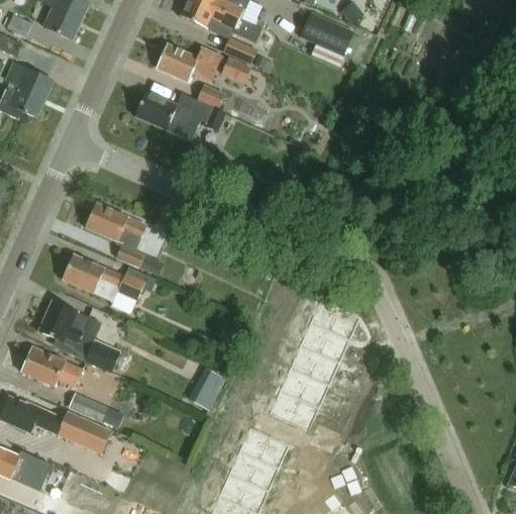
[(70,38),(87,2),(83,0),(40,0),(52,5),(42,25),(70,38)]
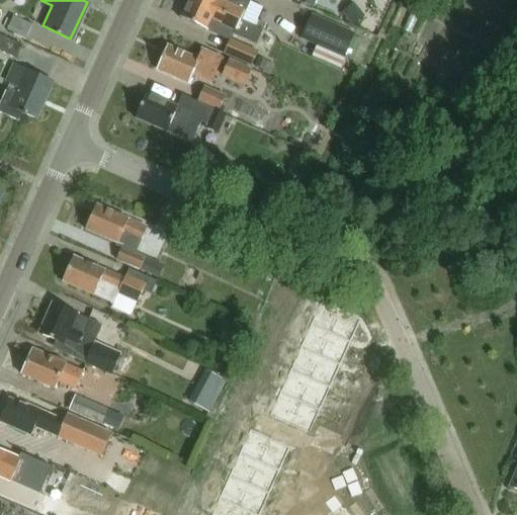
[(185,0),(178,15),(205,27),(209,18),(220,22),(219,24),(233,30),(232,32),(255,41),(262,26),(263,26),(265,21),(249,14),(246,20),(241,18),(249,0),(185,0)]
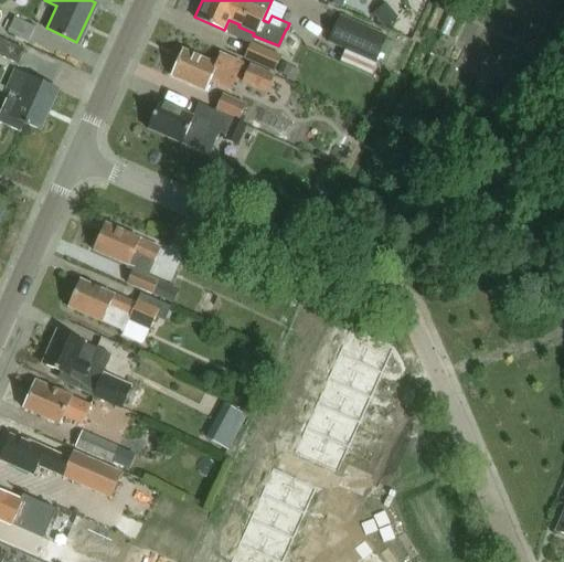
[(375,59),(384,38),(385,34),(338,13),(326,40),(374,61),(375,59)]
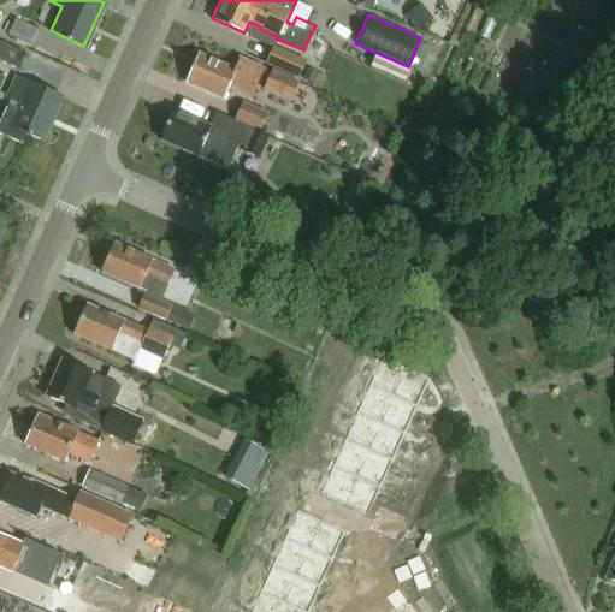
[(30,41),(36,27),(15,17),(9,31),(30,41)]
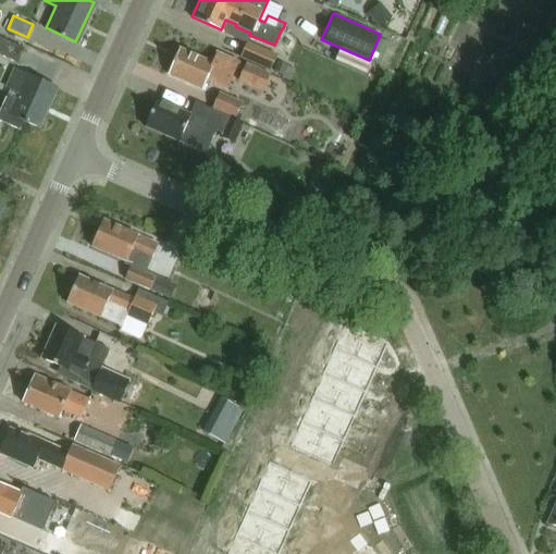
[(23,46),(0,35),(0,53),(16,61),(14,66),(13,65),(5,84),(17,90),(14,97),(5,94),(0,107),(0,118),(19,126),(22,119),(38,126),(56,86),(32,75),(42,49),(25,42),(23,46)]
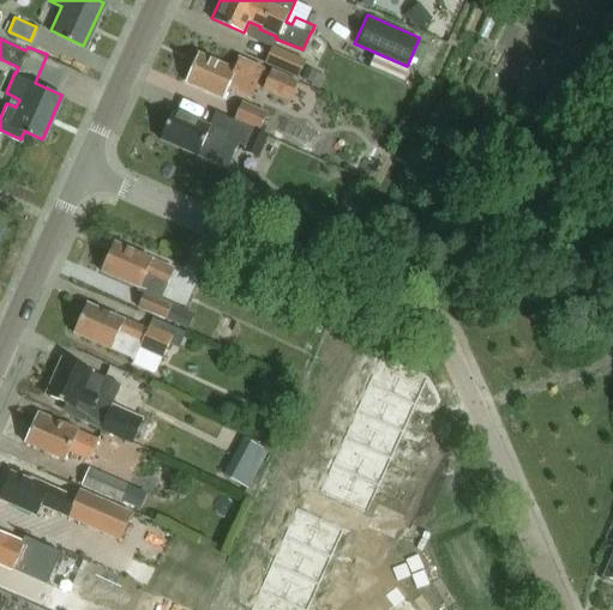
[(264,61),(296,76),(304,60),(272,46),(264,61)]
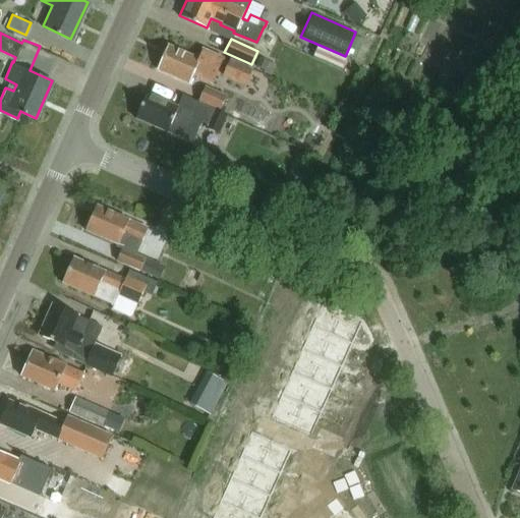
[(167,43),(157,66),(188,79),(192,70),(211,79),(222,56),(201,46),(197,56),(167,43)]
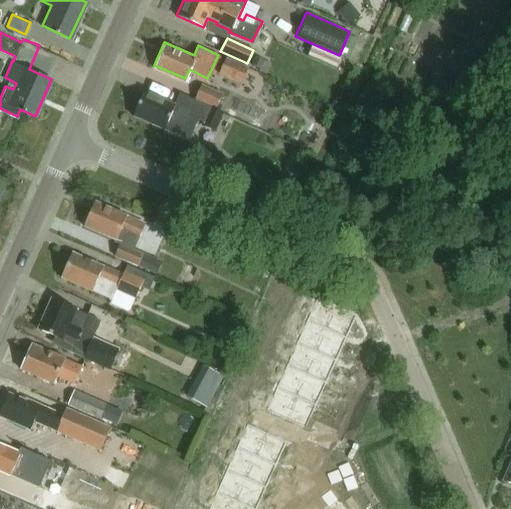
[(248,66),(225,56),(218,72),(240,83),(248,66)]
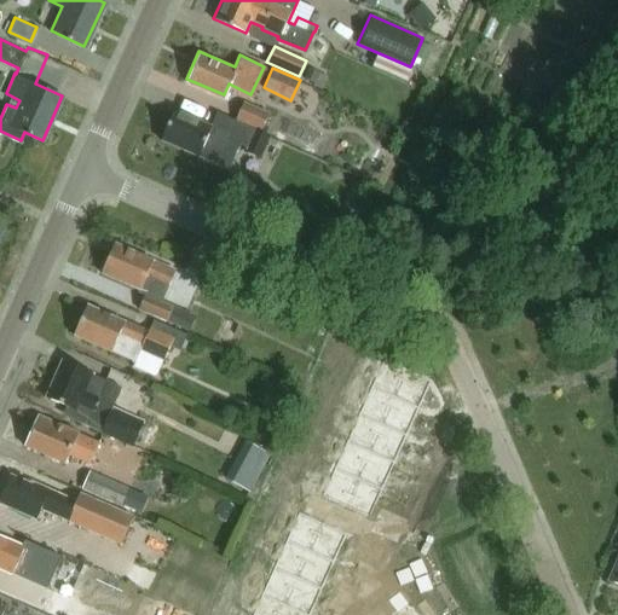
[(236,116),(218,108),(211,123),(174,108),(161,137),(229,167),(241,140),(248,144),(246,148),(261,155),(272,132),(261,127),(270,108),(244,97),(236,116)]
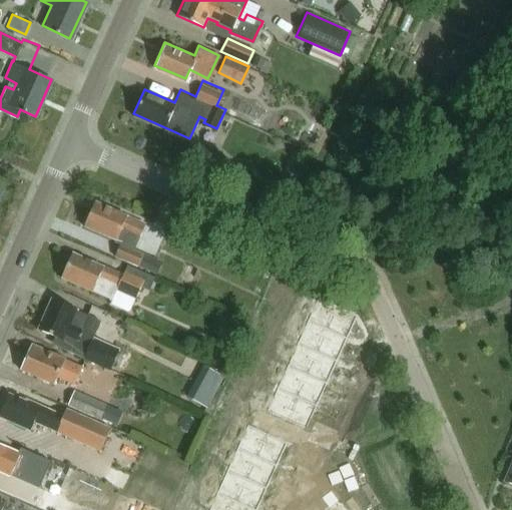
[(306,146),(320,133),(313,125),(298,137),(306,146)]
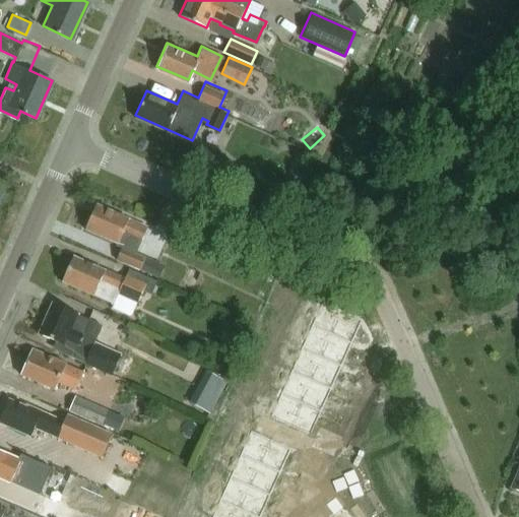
[(118,241),(117,244),(122,246),(117,257),(150,271),(155,260),(136,251),(147,224),(95,202),(85,227),(118,241)]
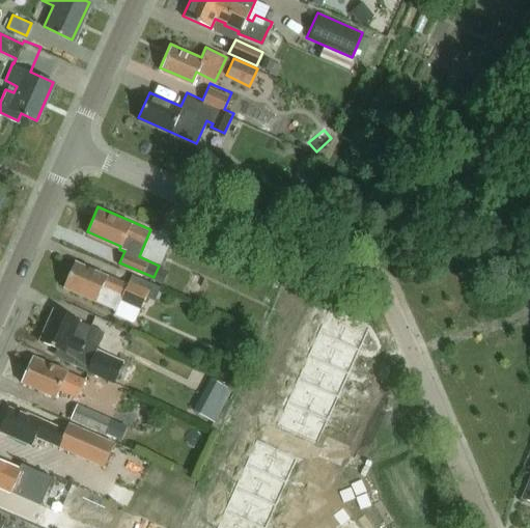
[(106,274),(75,259),(63,284),(116,308),(120,299),(138,307),(144,295),(154,298),(159,285),(132,273),(128,282),(106,273),(106,274)]
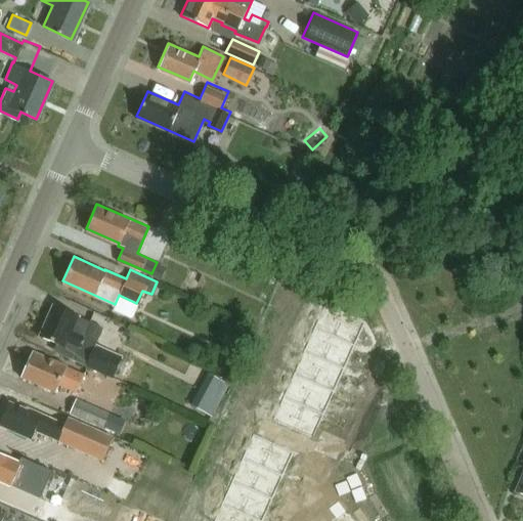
[(278,297),(273,307),(285,312),(290,302),(278,297)]
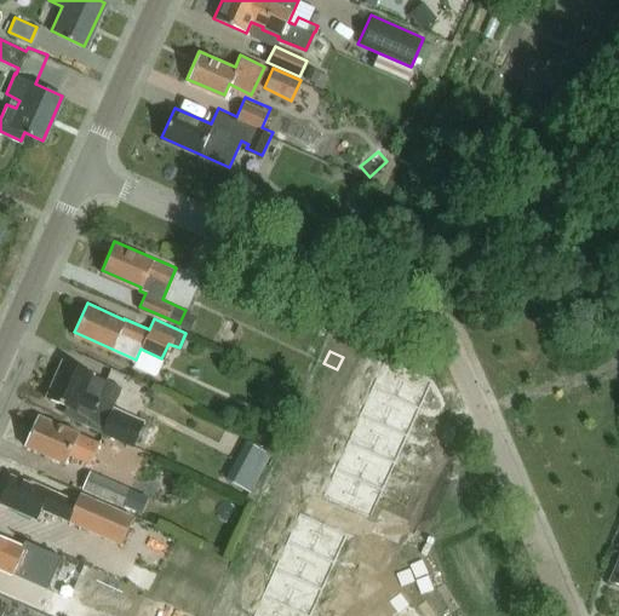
[(110,408),(112,404),(98,398),(101,395),(108,379),(93,372),(62,358),(46,395),(74,408),(70,416),(87,424),(101,430),(110,408)]
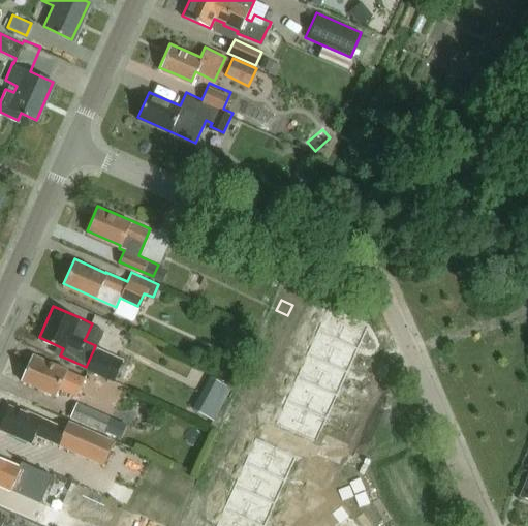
[(320,335),(356,352),(368,330),(332,312),(320,335)]
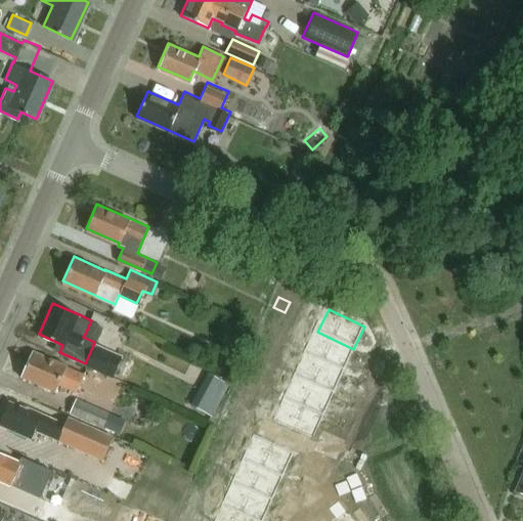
[(268,320),(263,331),(274,336),(279,326),(268,320)]
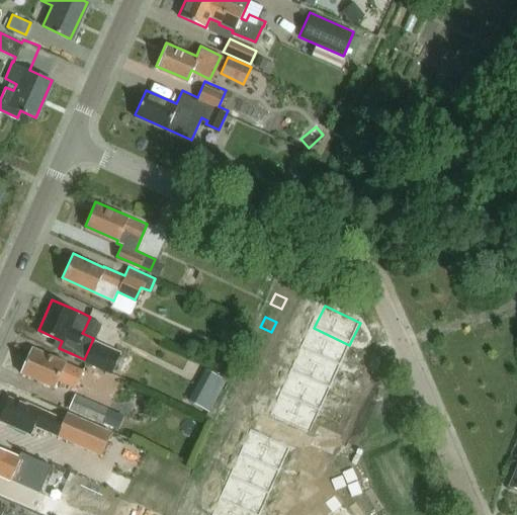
[(260,327),(255,337),(266,342),(271,332),(260,327)]
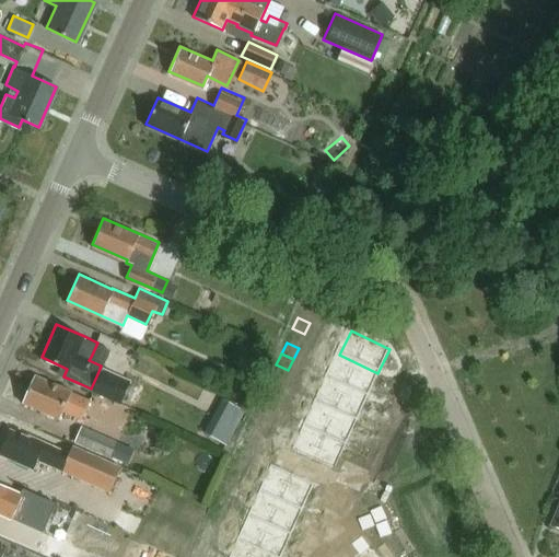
[(367,395),(377,373),(339,355),(328,376),(367,395)]
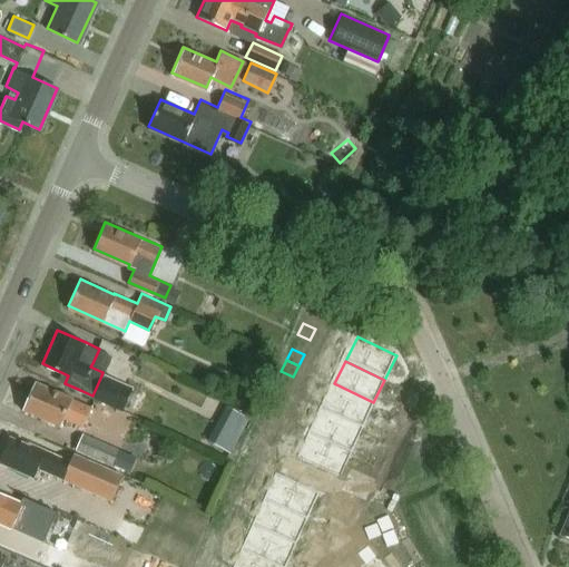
[(129,388),(101,375),(92,396),(121,408),(129,388)]
